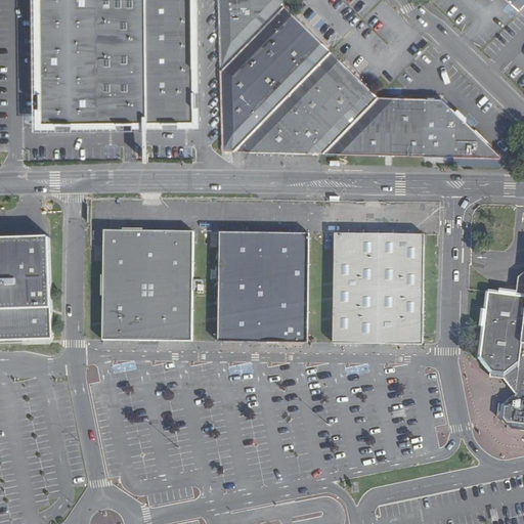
[(37,0),(39,125),(59,124),(133,124),(146,123),(143,0),(37,0)]
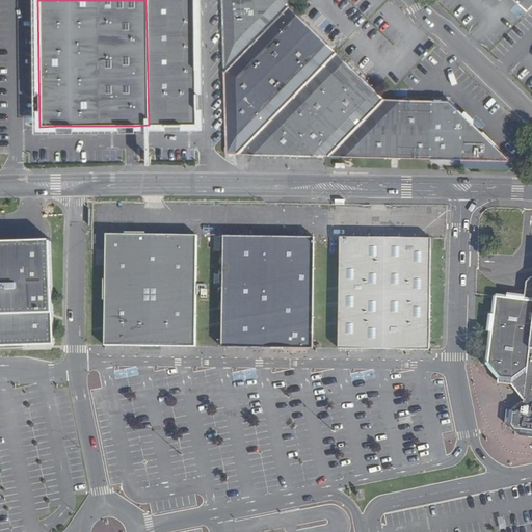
[(197,0),(145,0),(149,125),(163,125),(163,61),(178,61),(179,125),(200,125),(197,0)]
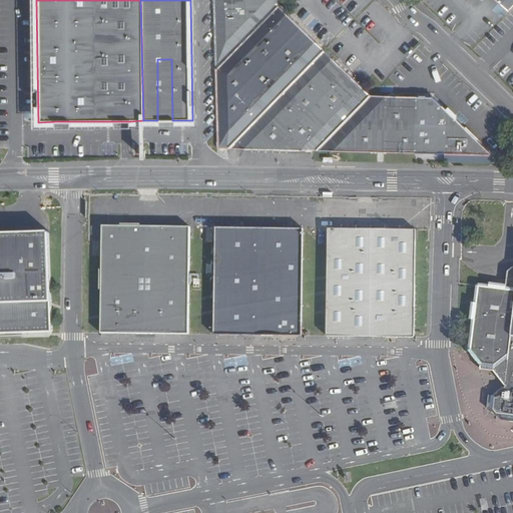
[(212,0),(214,66),(270,10),(279,1),(278,1),(278,0),(212,0)]
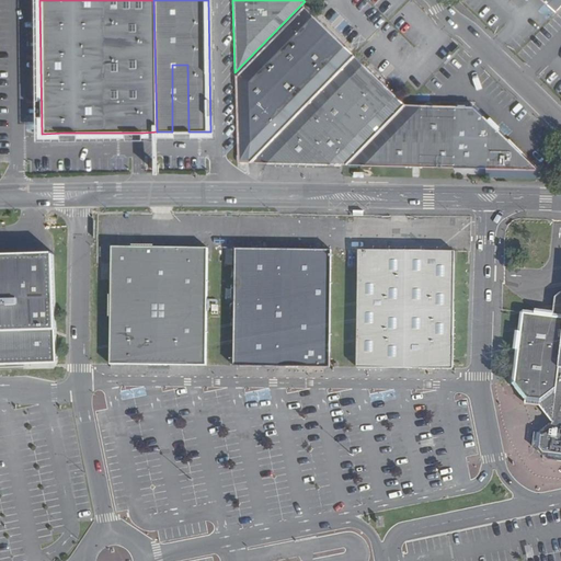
[(560,0),(550,0),(559,9),(560,6),(560,0)]
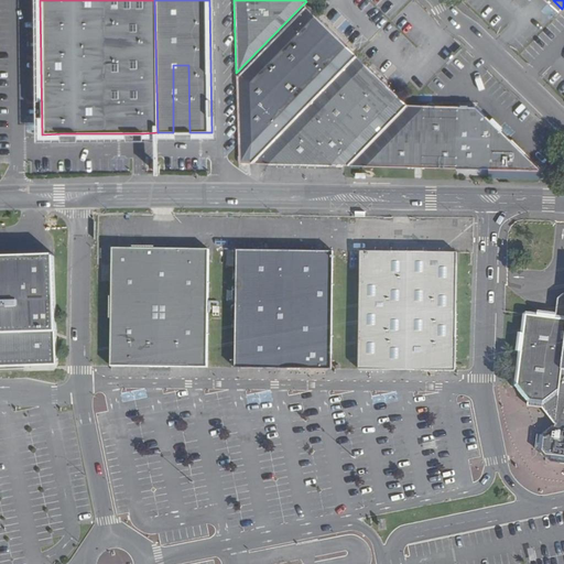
[(296,11),(236,73),(238,143),(239,164),(251,164),(300,109),(356,52),(320,14),(306,1),(296,11)]
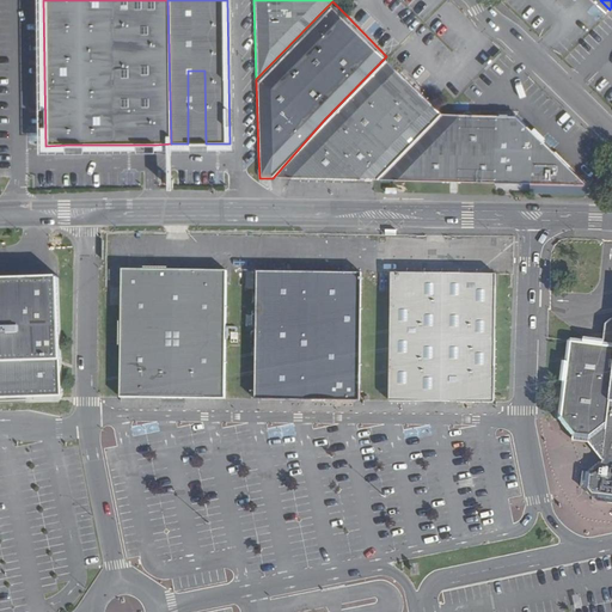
[(386,56),(325,118),(273,178),(378,181),(441,110),(430,101),(407,75),(390,60),(387,57),(386,56)]
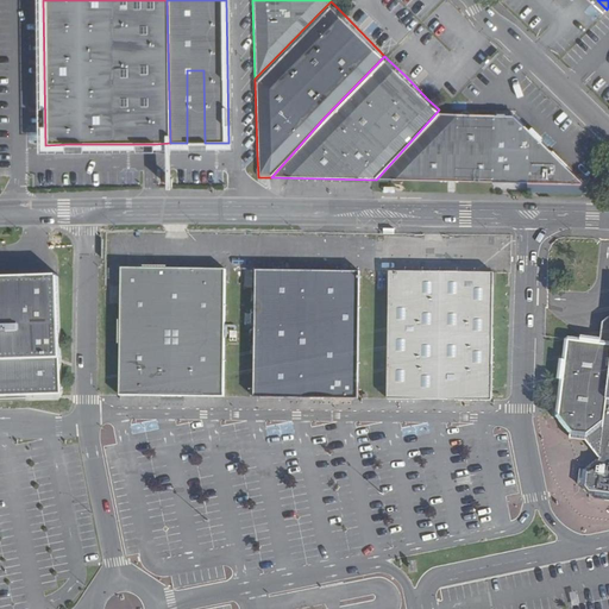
[(203,70),(187,70),(187,143),(187,155),(205,155),(205,151),(205,143),(203,70)]
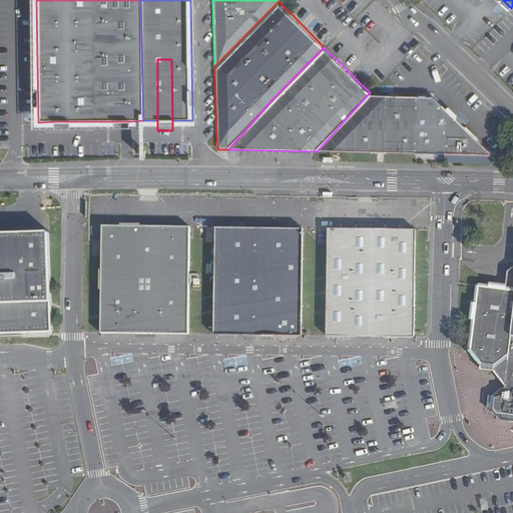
[(370,92),(317,151),(332,153),(421,154),(444,154),(491,155),(468,132),(432,98),(380,96),(373,95),(370,92)]
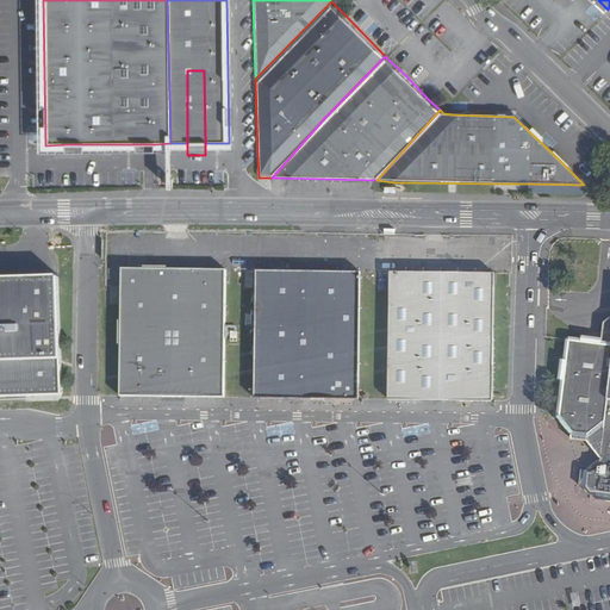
[(560,150),(556,155),(573,170),(577,166),(560,150)]
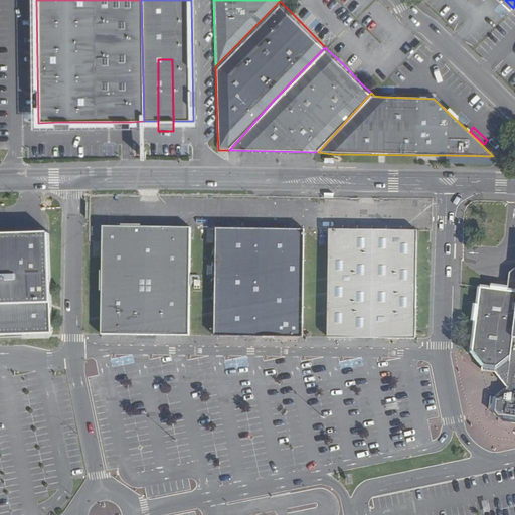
[(190,226),(103,225),(101,334),(135,334),(135,337),(154,338),(154,335),(189,335),(190,226)]
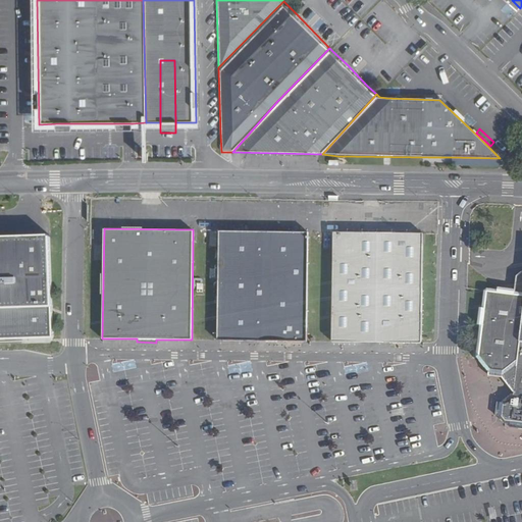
[(219,230),(217,340),(307,342),(308,231),(219,230)]
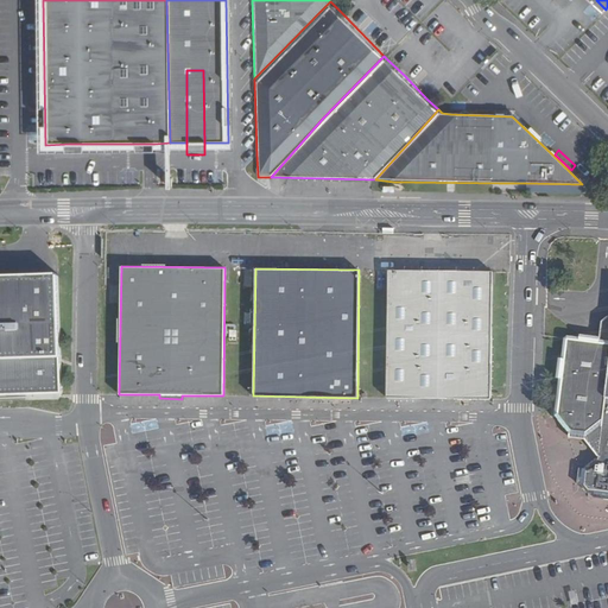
[(387,398),(492,399),(493,272),(388,270),(387,398)]
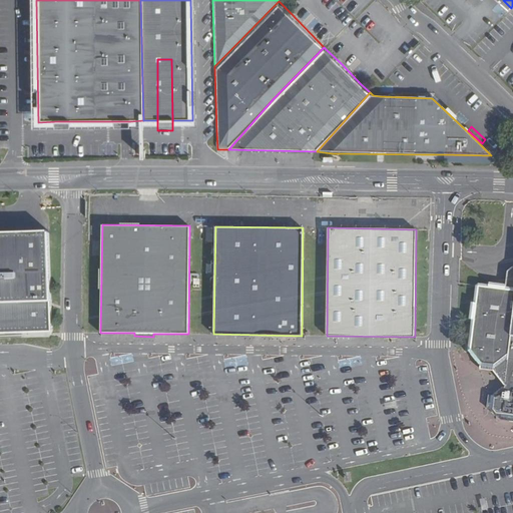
[(0,334),(20,334),(52,332),(49,231),(0,232),(0,334)]
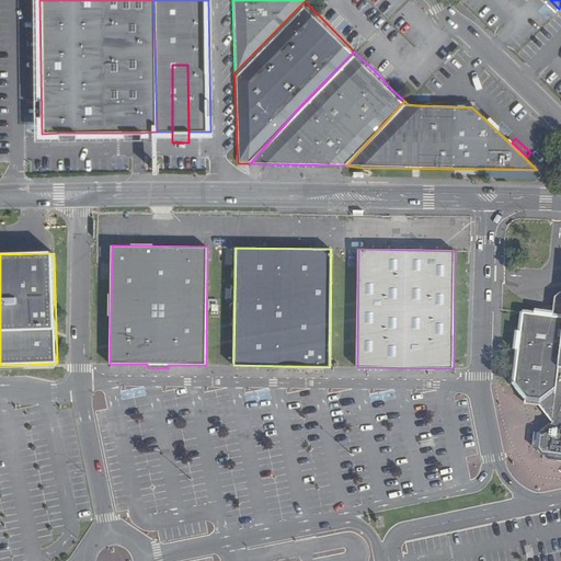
[(560,288),(553,295),(552,308),(534,306),(533,309),(522,308),(518,311),(516,329),(513,328),(511,346),(514,346),(510,380),(524,398),(524,402),(538,403),(550,419),(536,431),(533,430),(530,445),(535,446),(540,453),(546,454),(546,458),(560,459),(560,288)]
